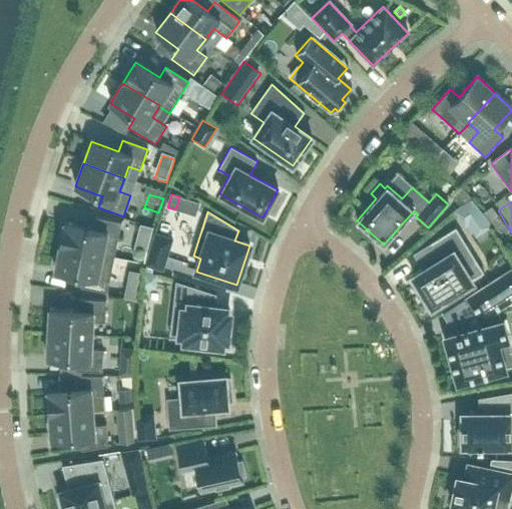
[(64,224),(59,247),(114,259),(121,223),(95,218),(92,229),(64,224)]
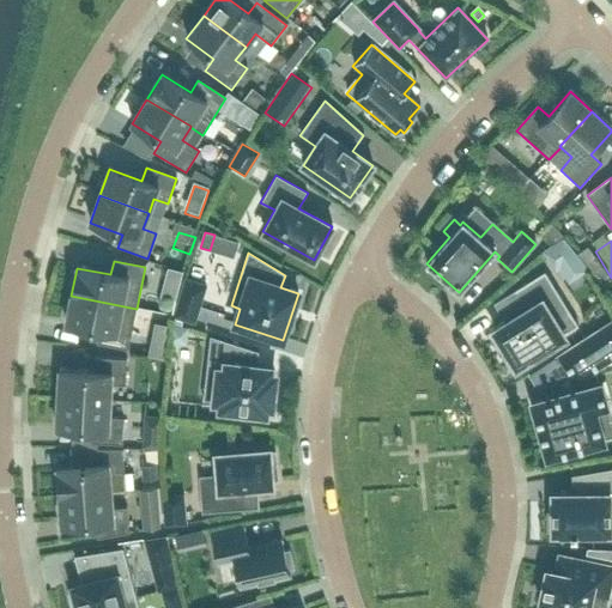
[(150,271),(140,303),(169,311),(179,280),(150,271)]
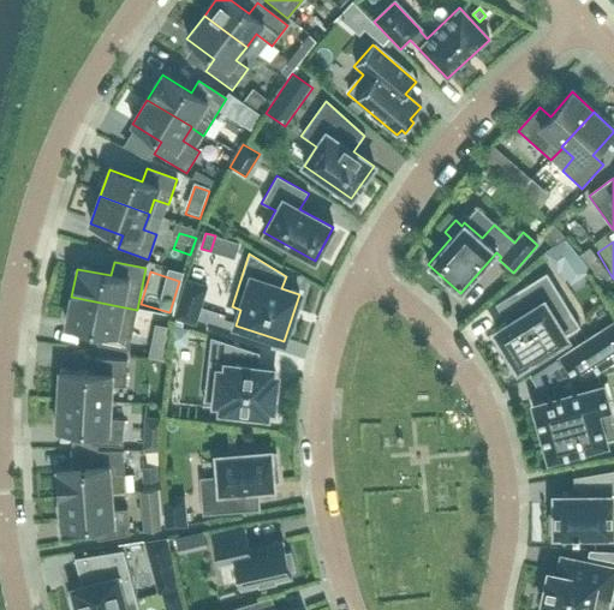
[(580,328),(547,274),(517,293),(528,311),(495,332),(518,369),(566,338),(580,328)]
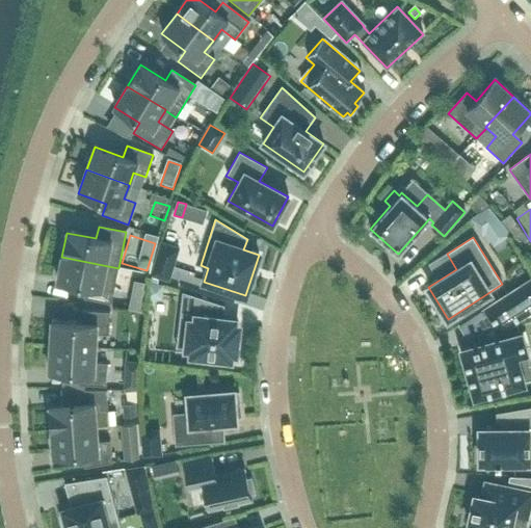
[(160,243),(151,276),(168,282),(179,248),(160,243)]
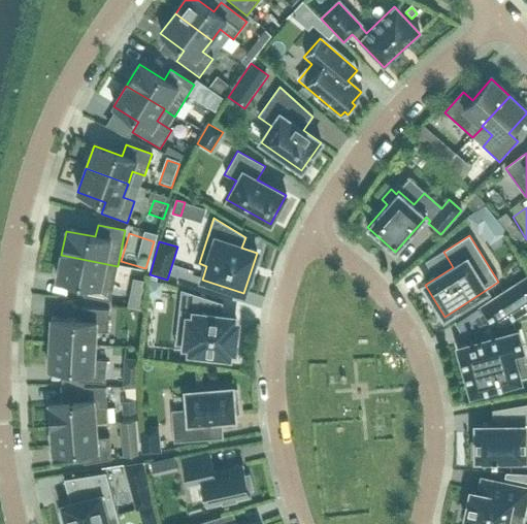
[(118,266),(61,255),(56,280),(86,286),(84,297),(110,302),(118,266)]
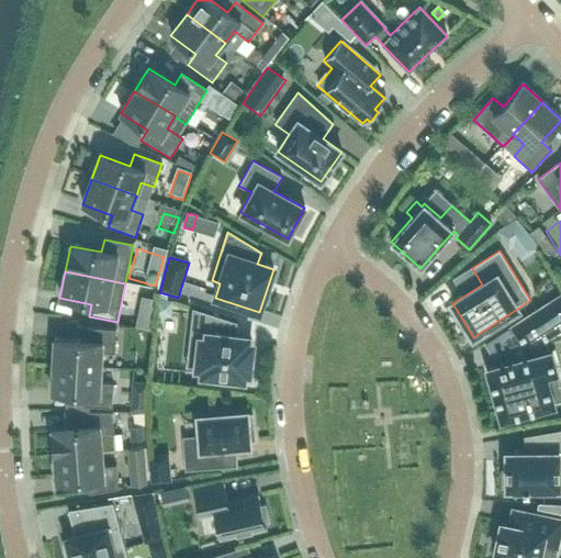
[(526,350),(526,352),(527,356),(486,368),(501,419),(553,404),(546,375),(557,371),(550,350),(549,350),(546,339),(560,330),(560,294),(511,327),(522,344),(529,342),(531,346),(526,350)]
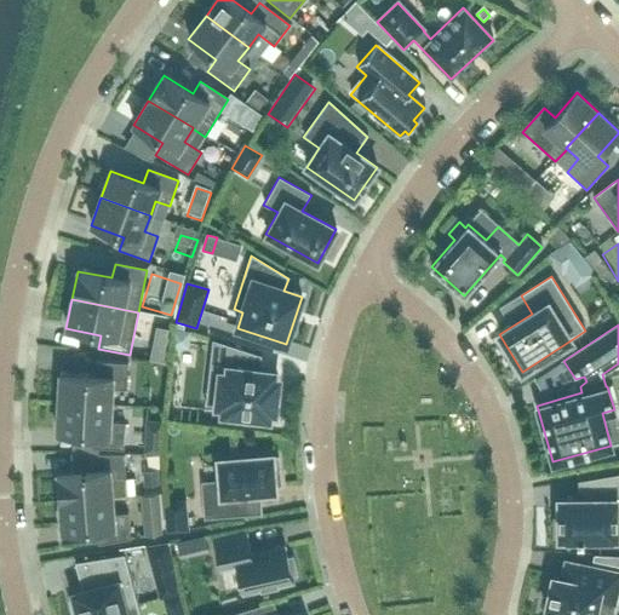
[(273,413),(276,380),(273,380),(274,373),(259,372),(261,357),(213,342),(206,406),(223,407),(223,414),(238,415),(238,418),(253,420),(253,417),(268,419),(268,412),(273,413)]
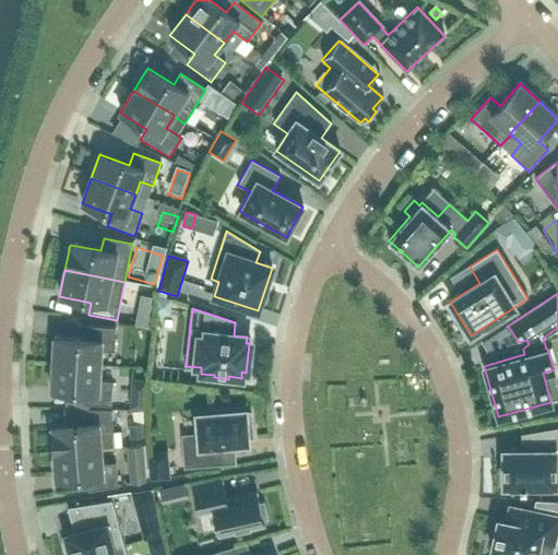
[(150,330),(152,318),(138,316),(135,328),(150,330)]
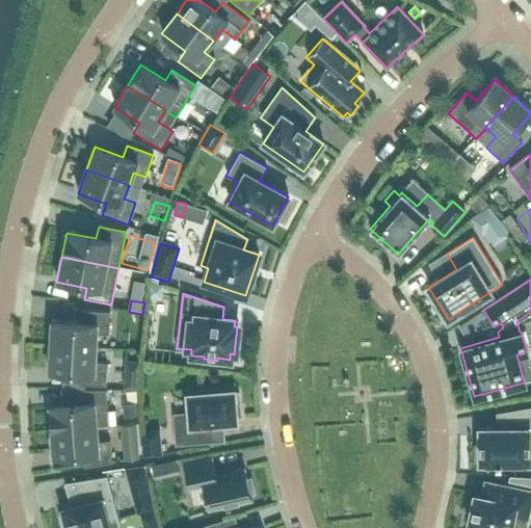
[(51,322),(50,347),(95,349),(96,336),(108,337),(109,314),(82,312),(81,324),(51,322)]
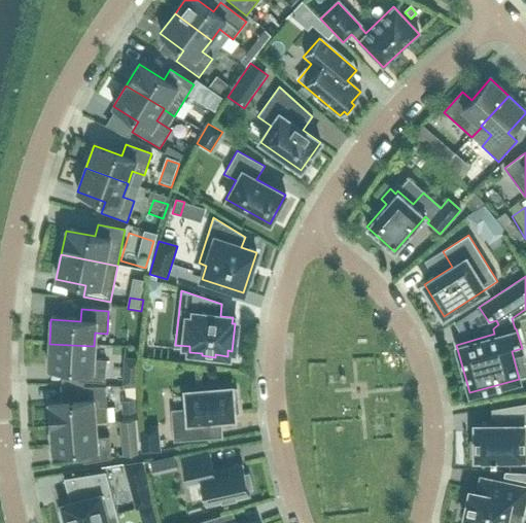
[(49,344),(48,369),(77,370),(77,382),(105,383),(106,360),(94,360),(94,346),(49,344)]
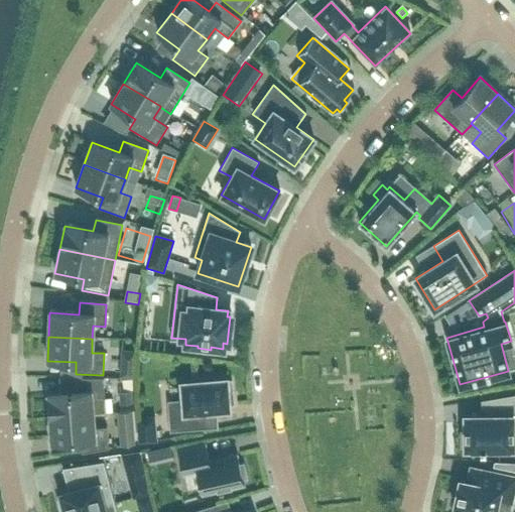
[(121,354),(121,367),(120,378),(134,379),(135,353),(122,352),(121,354)]
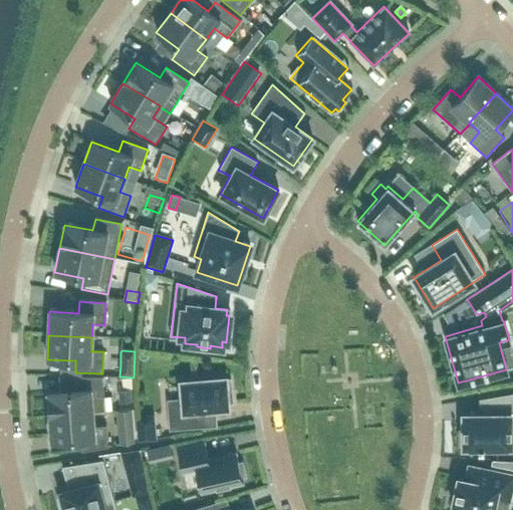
[(180,380),(182,401),(168,402),(171,431),(195,428),(194,412),(229,409),(228,394),(231,394),(230,380),(226,380),(226,377),(180,380)]
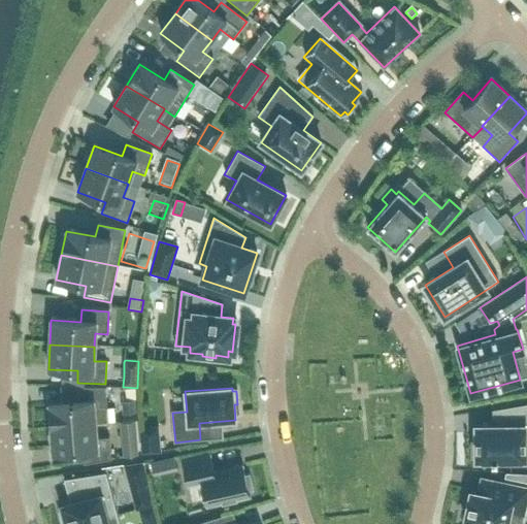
[(48,404),(51,429),(96,425),(95,413),(107,412),(105,389),(77,390),(78,401),(48,404)]
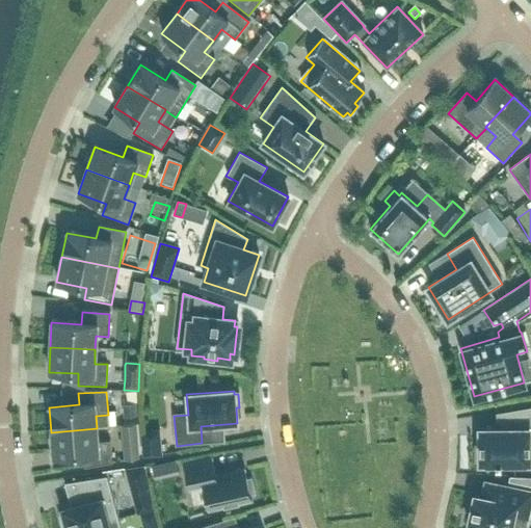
[(108,396),(108,423),(122,423),(123,397),(108,396)]
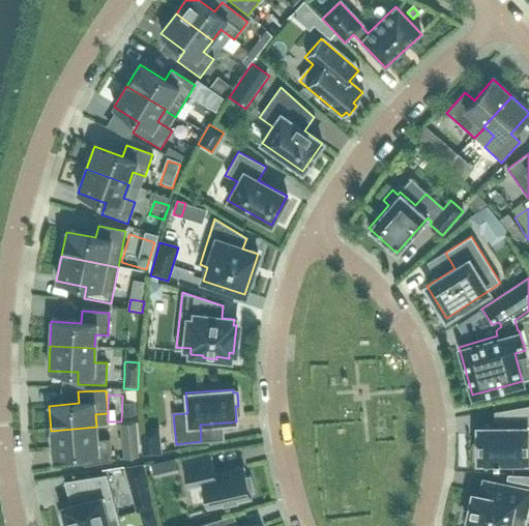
[(477,462),(527,462),(527,428),(528,427),(528,406),(494,412),(494,428),(477,428),(477,462)]
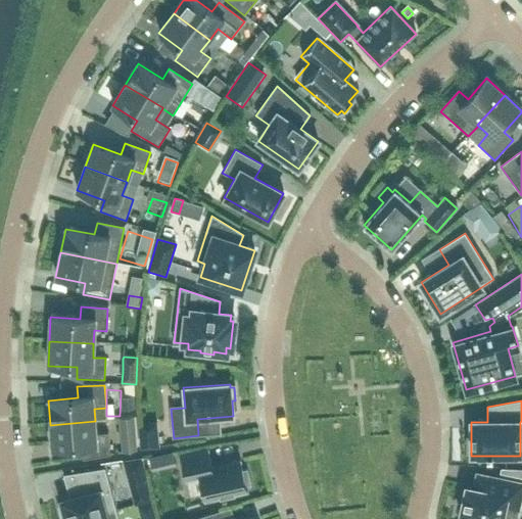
[(95,421),(50,425),(52,450),(82,446),(83,461),(109,456),(108,434),(96,435),(95,421)]
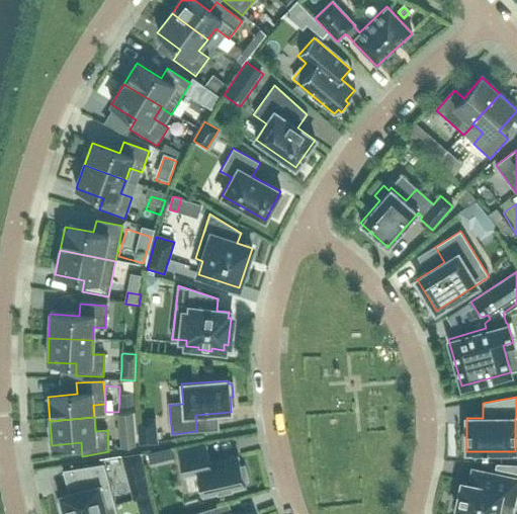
[(139,444),(157,443),(155,419),(137,421),(139,444)]
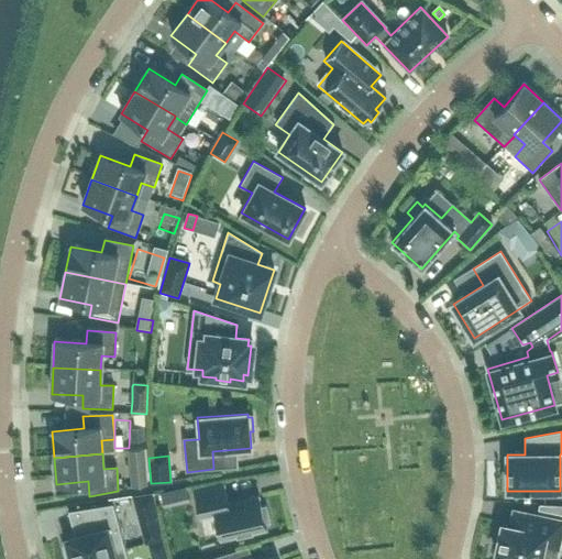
[(199,519),(215,516),(220,540),(266,529),(265,525),(270,524),(265,507),(261,508),(259,497),(228,504),(223,486),(194,494),(199,519)]
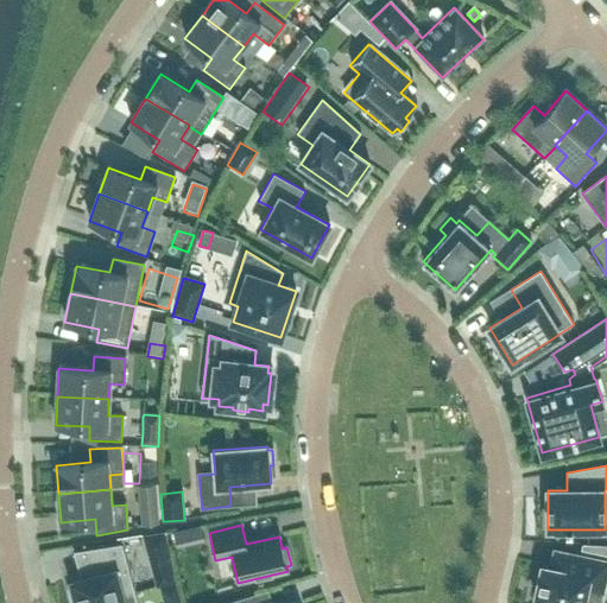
[(174,540),(176,552),(204,546),(202,534),(174,540)]
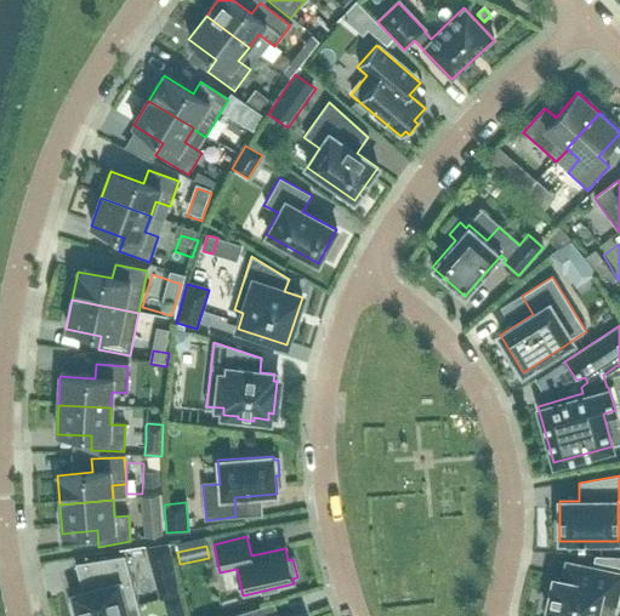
[(148,551),(159,602),(181,597),(170,547),(148,551)]
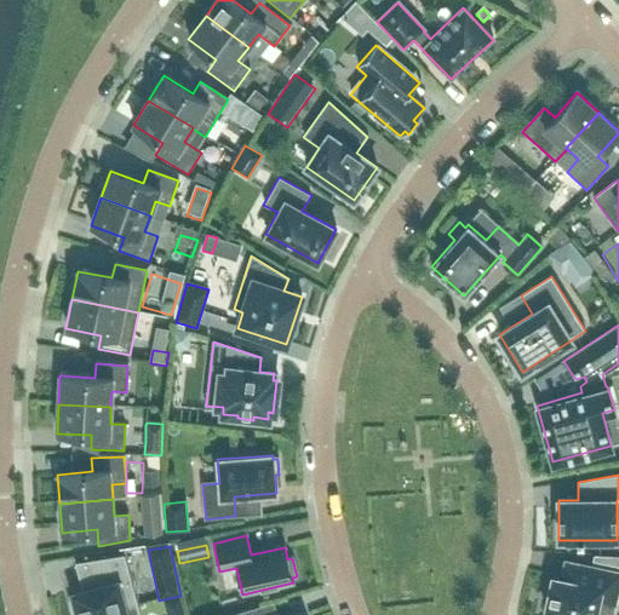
[(107,614),(138,607),(125,556),(75,564),(81,591),(72,593),(74,601),(69,602),(72,614),(107,614)]
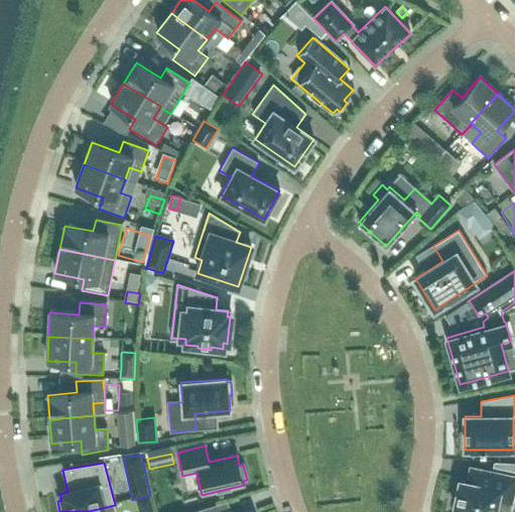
[(460,481),(454,509),(464,511),(509,511),(511,505),(514,488),(514,479),(492,474),(489,487),(467,482),(460,481)]
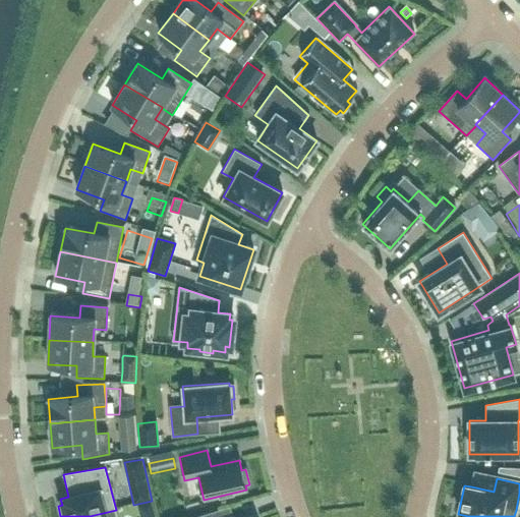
[(154,516),(151,502),(137,505),(139,516),(154,516)]
